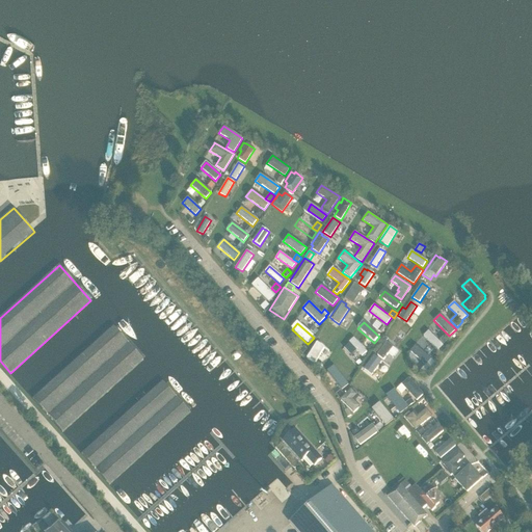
[(113,326),(51,382),(33,399),(62,432),(143,360),(113,326)]
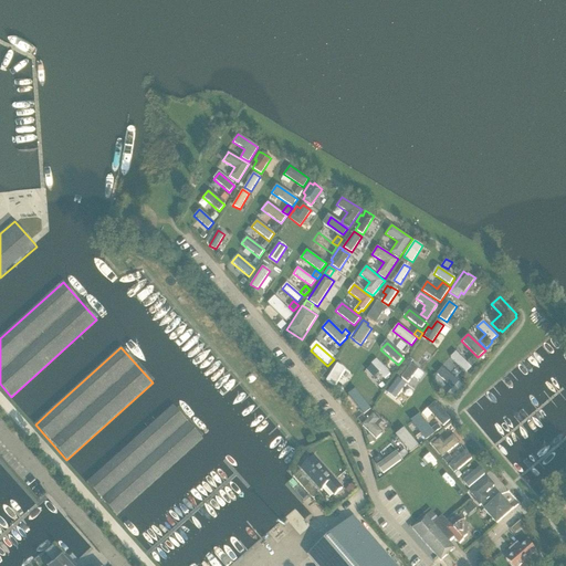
[(456,352),(450,357),(465,374),(472,368),(456,352)]
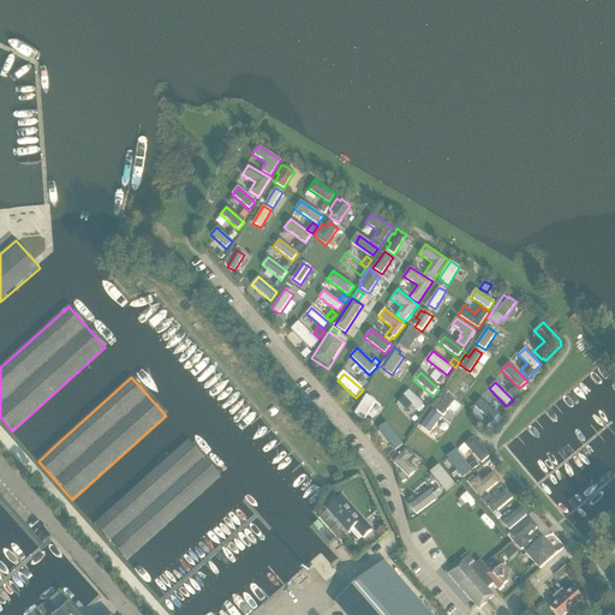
[(376,404),(378,404),(383,394),(370,388),(360,410),(371,416),(376,404)]
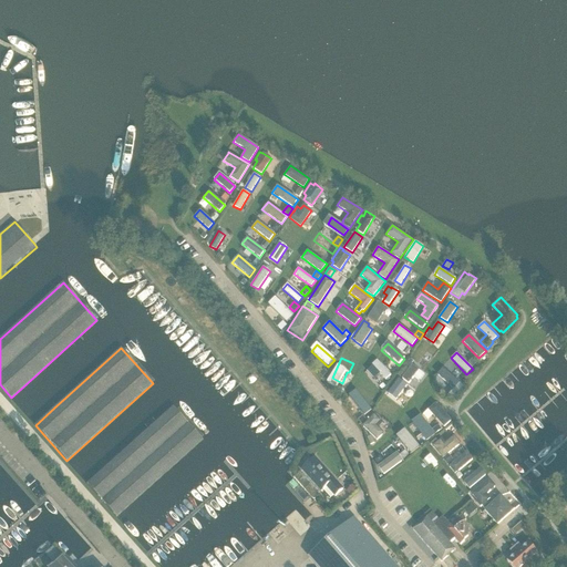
[(408,368),(414,361),(410,358),(404,366),(408,368)]
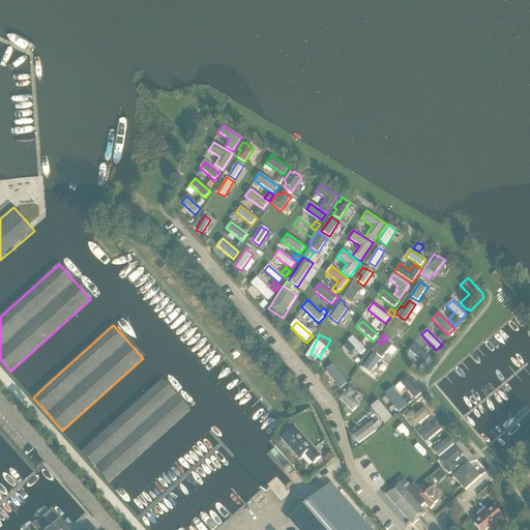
[(365,350),(352,335),(347,341),(348,341),(343,346),(349,354),(355,349),(360,355),(361,354),(362,355),(364,354),(363,352),(365,350)]
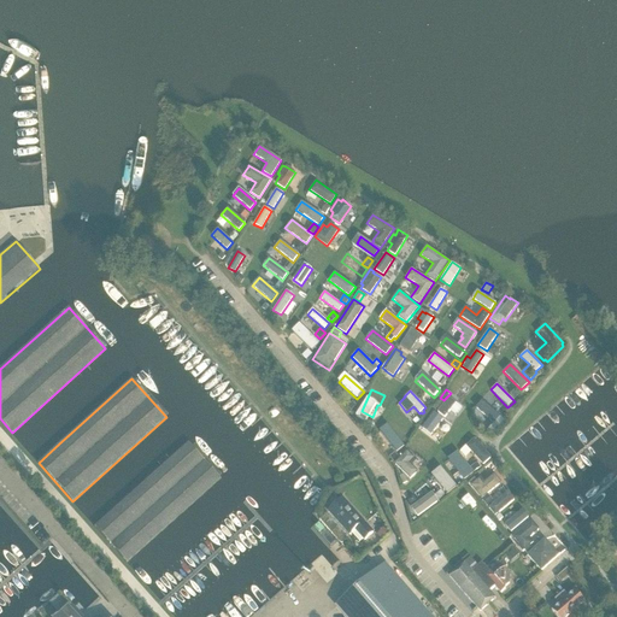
[(460,407),(448,397),(436,412),(445,417),(450,411),(454,415),(460,407)]
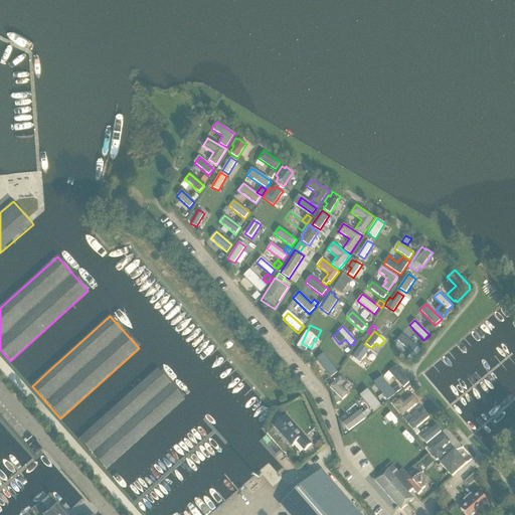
[(402,336),(397,342),(412,355),(406,362),(410,365),(421,353),(402,336)]
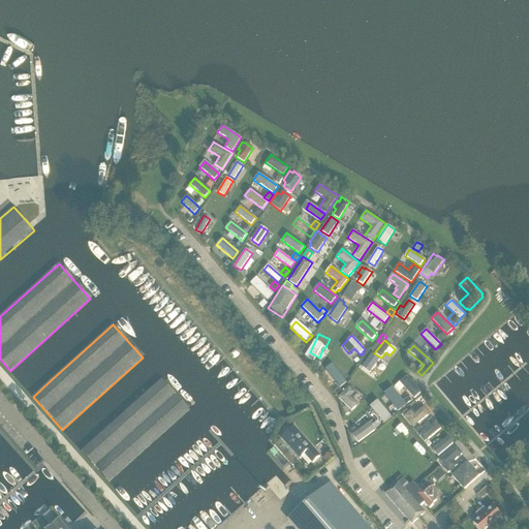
[(370,375),(380,362),(372,355),(362,369),(370,375)]
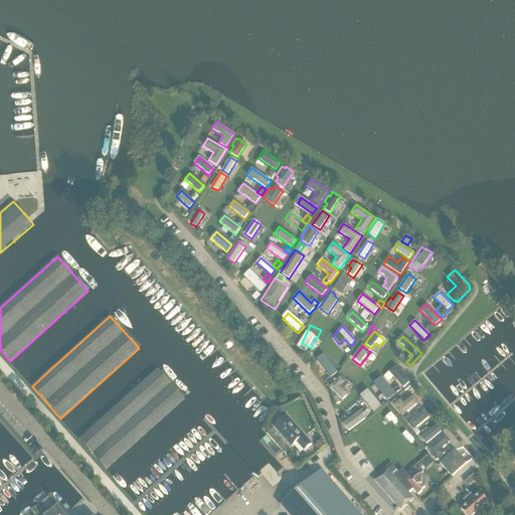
[(410,381),(395,365),(389,372),(403,387),(410,381)]
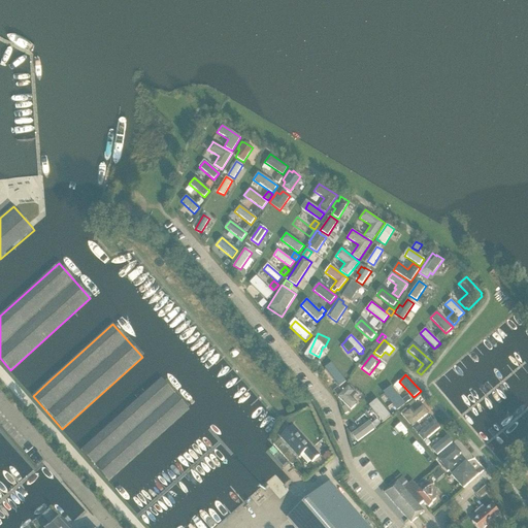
[(162,380),(161,380),(81,451),(108,481),(189,409),(162,380)]
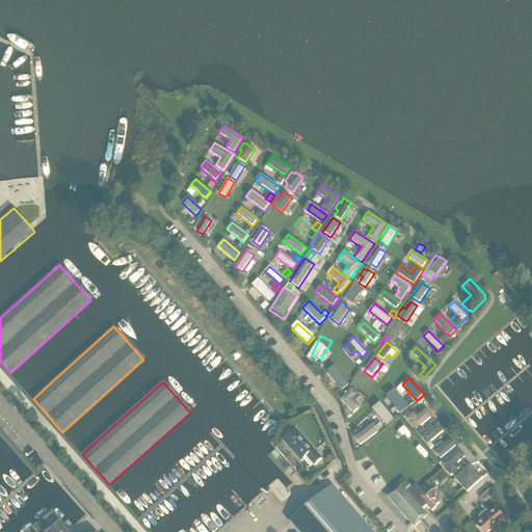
[(350,388),(340,399),(353,413),(361,405),(355,401),(360,396),(350,388)]
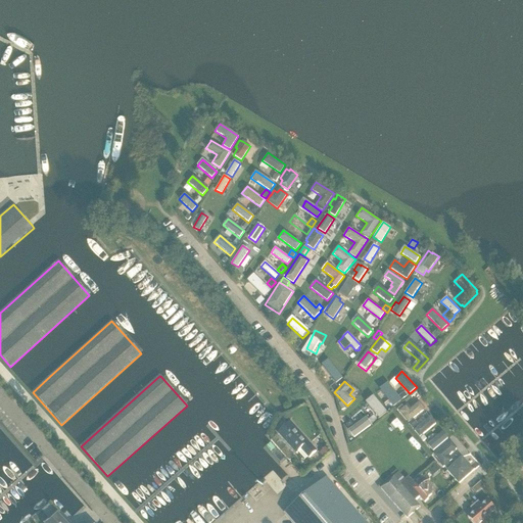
[(387,415),(374,398),(366,405),(379,422),(387,415)]
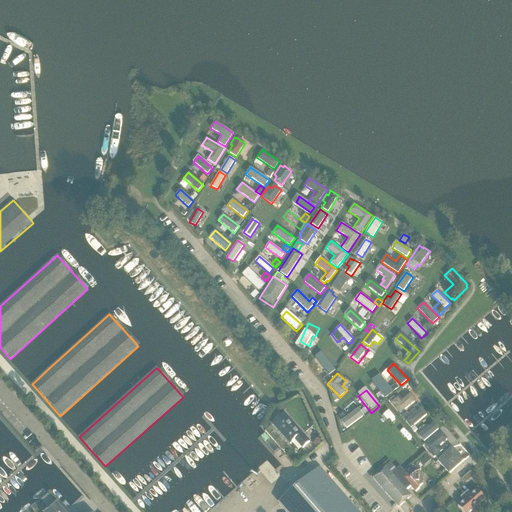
[(388,400),(400,413),(416,400),(410,393),(402,400),(399,396),(396,398),(394,395),(388,400)]
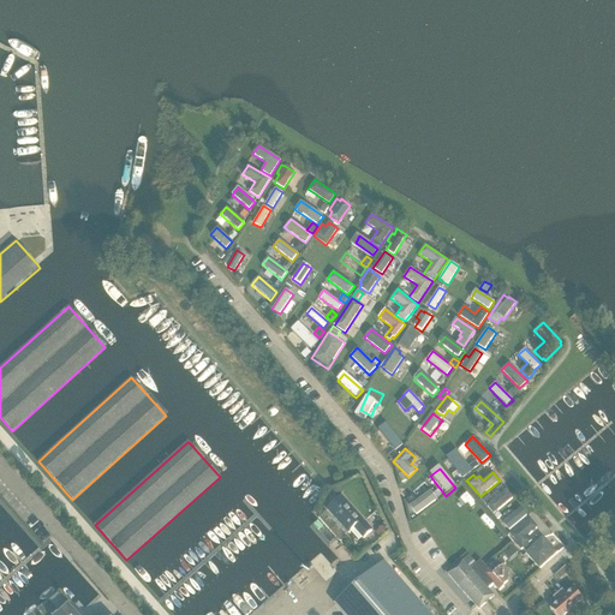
[(494,514),(513,497),(507,489),(487,506),(494,514)]
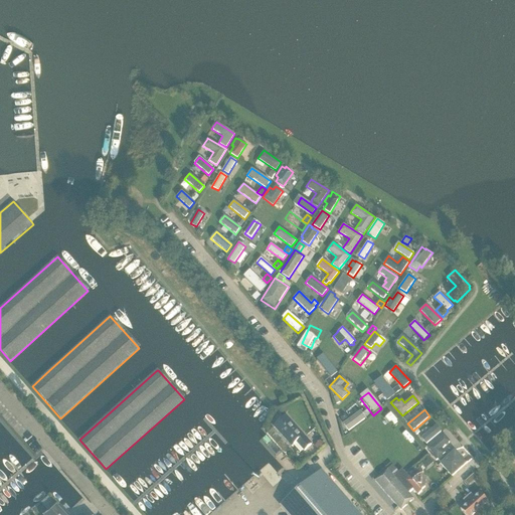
[(366,418),(360,410),(343,423),(348,432),(366,418)]
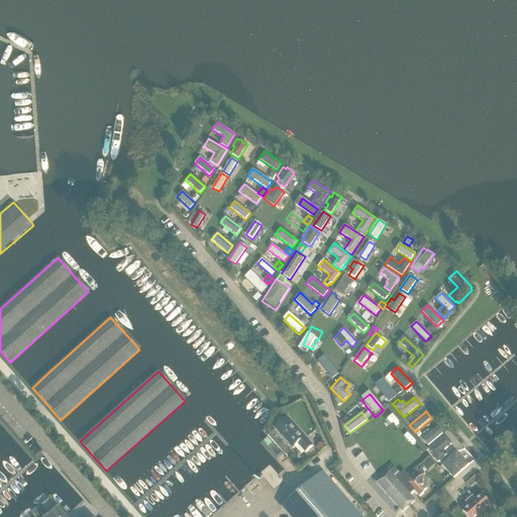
[(374,416),(370,412),(365,416),(368,420),(374,416)]
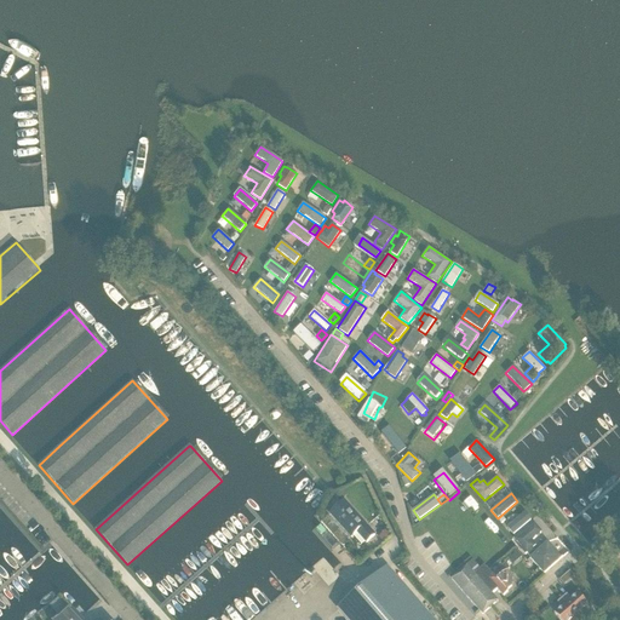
[(495,503),(491,497),(483,501),(488,507),(495,503)]
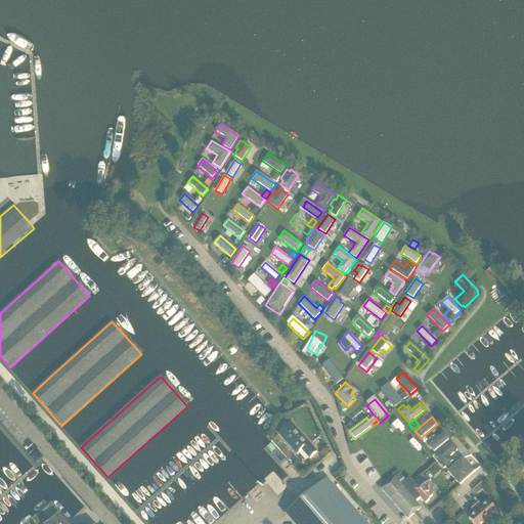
[(309,459),(316,452),(291,424),(278,434),(297,454),(302,450),(309,459)]
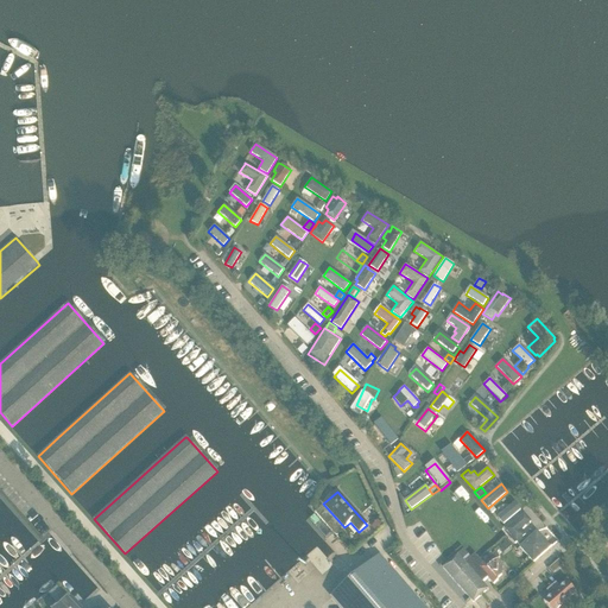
[(431,502),(439,512),(449,504),(441,495),(431,502)]
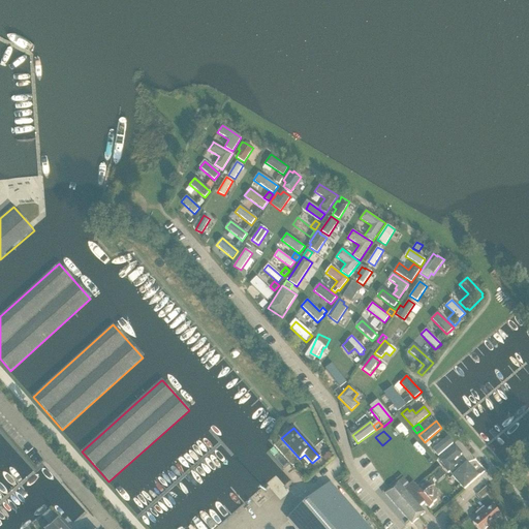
[(436,457),(452,444),(447,439),(432,452),(436,457)]
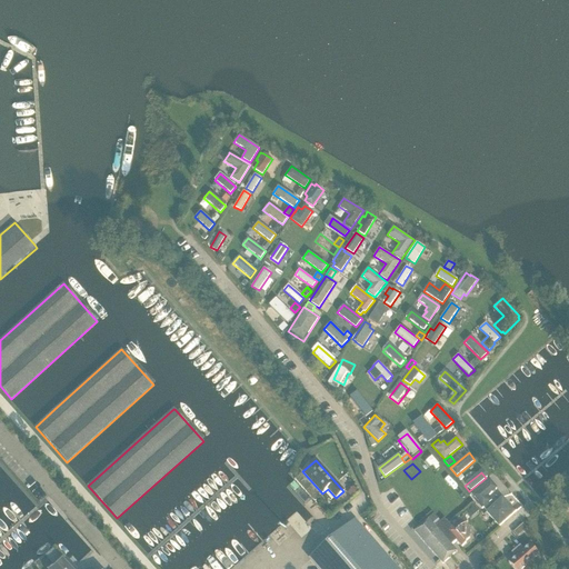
[(498,488),(491,480),(473,496),(479,502),(477,503),(482,509),(483,508),(487,511),(492,506),(490,502),(492,500),(489,496),(498,488)]
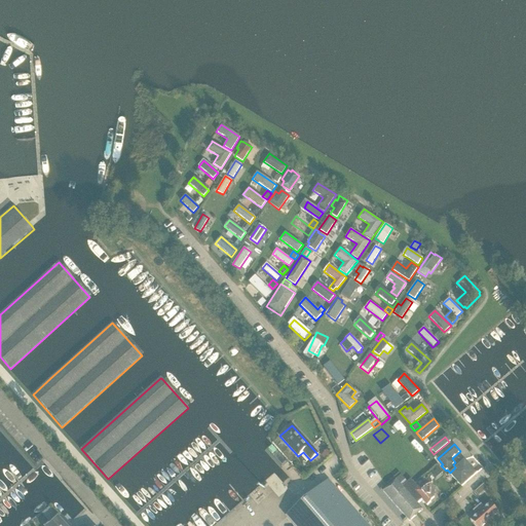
[(288,460),(293,475),(290,476),(292,483),(300,480),(298,475),(302,473),(296,457),(288,460)]
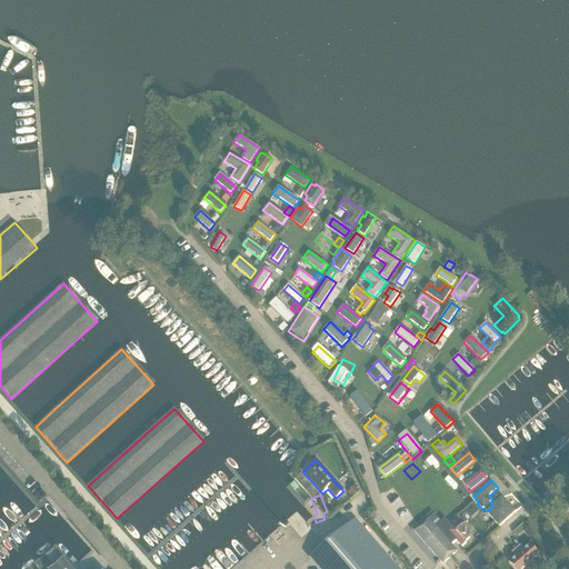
[(522,496),(517,500),(521,507),(528,502),(522,496)]
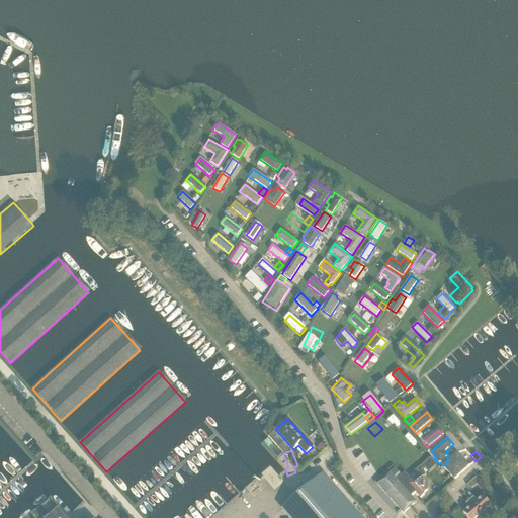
[(454,479),(469,465),(458,453),(443,465),(454,479)]
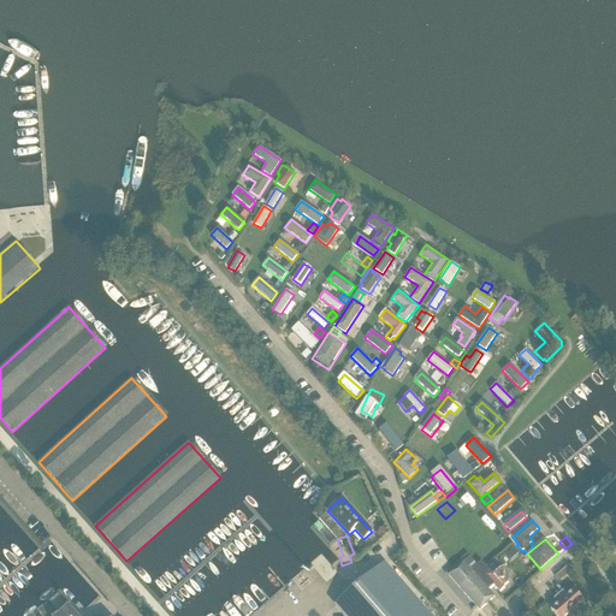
[(519,552),(514,548),(505,555),(510,561),(519,552)]
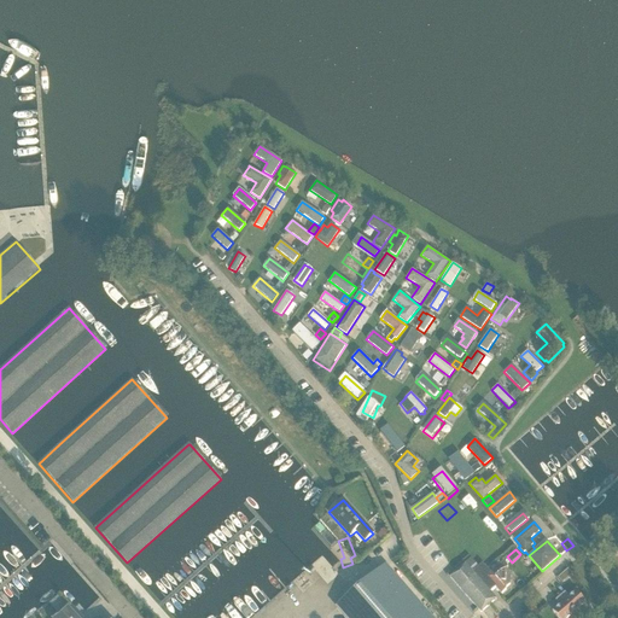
[(465,564),(449,577),(481,612),(496,599),(490,593),(495,588),(501,594),(506,590),(506,588),(509,584),(509,573),(507,570),(507,567),(502,563),(490,573),(482,564),(478,567),(471,559),(465,564)]
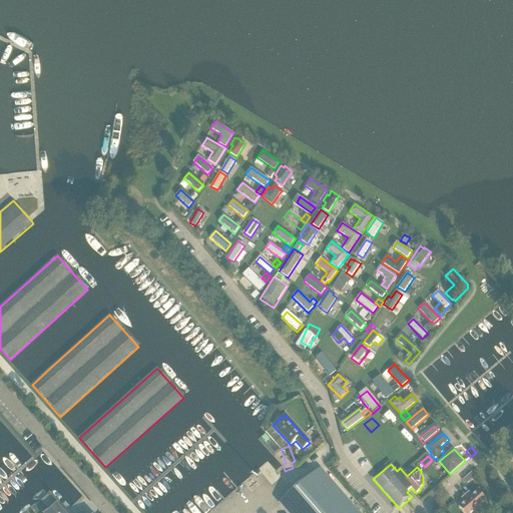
[(354,512),(318,471),(282,502),(290,512),(354,512)]
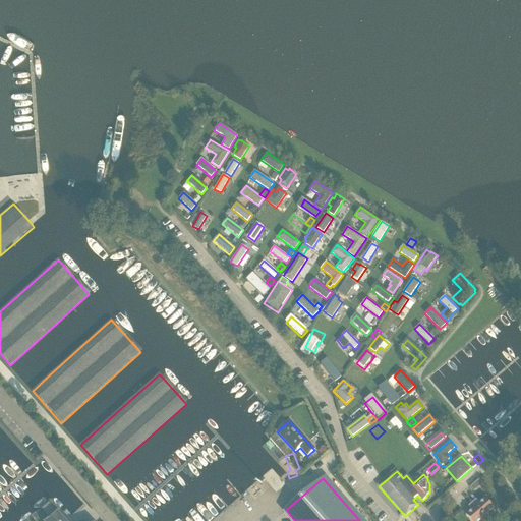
[(474,491),(481,485),(480,484),(478,481),(471,487),(473,490),(474,491)]
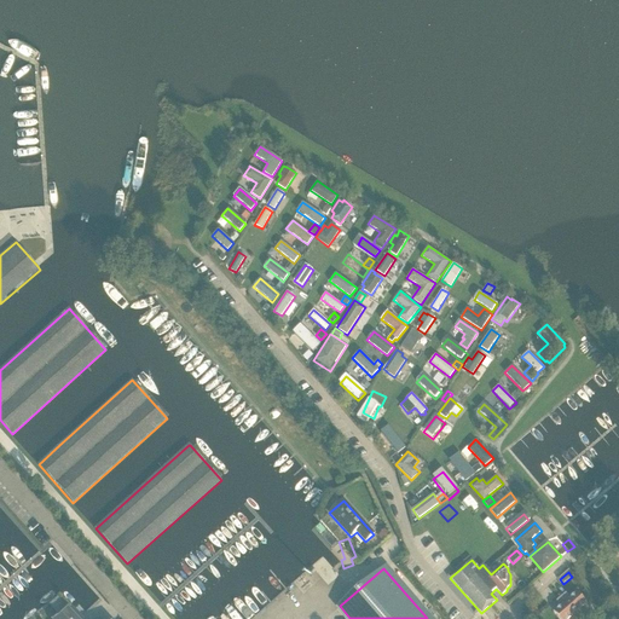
[(291,589),(281,599),(285,603),(295,594),(291,589)]
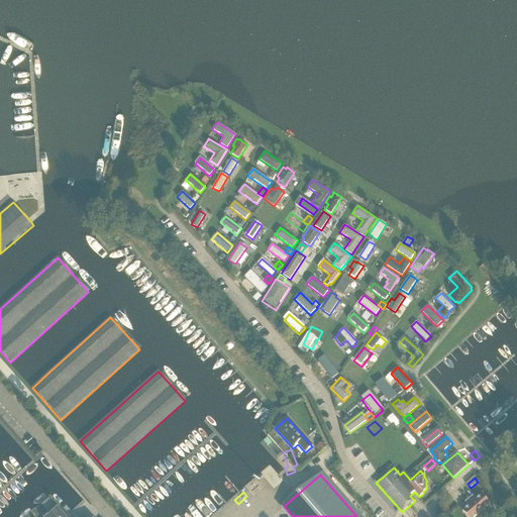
[(471,497),(468,499),(483,516),(488,512),(487,511),(491,507),(481,495),(474,500),(471,497)]
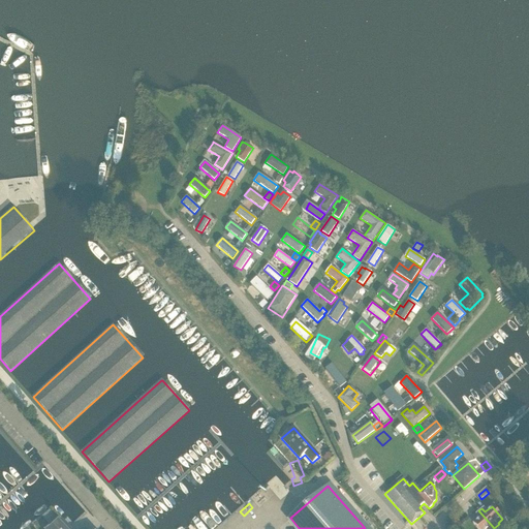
[(493,528),(494,528),(478,510),(475,514),(479,517),(472,523),(477,528),(493,528)]
